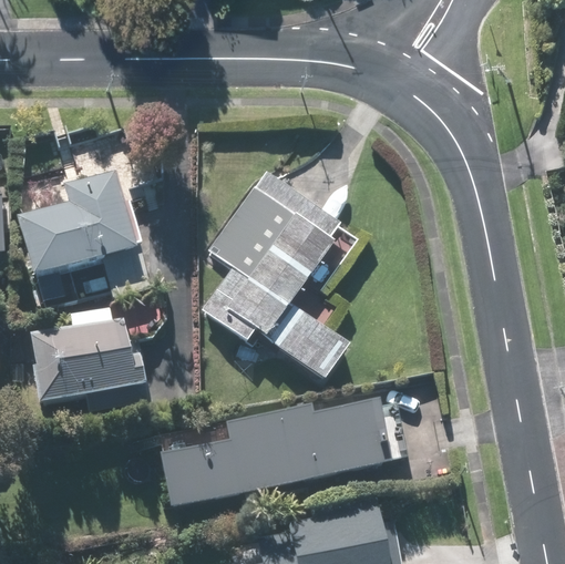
[(151,287),(114,170),(64,184),(69,201),(19,216),(37,274),(99,255),(112,298),(151,287)]
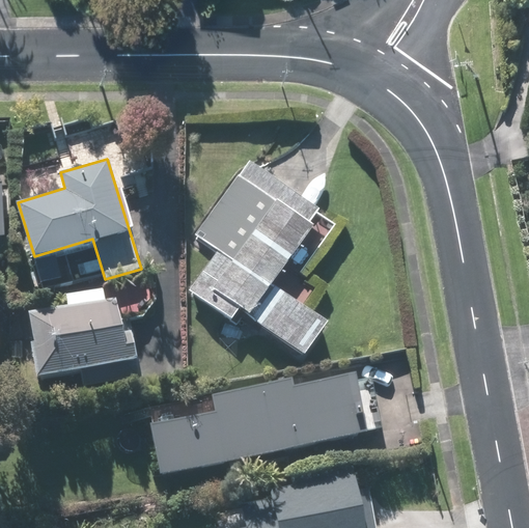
[(246,159),(192,232),(217,250),(190,285),(234,317),(242,307),(304,353),(326,324),(271,283),(322,214),(246,159)]
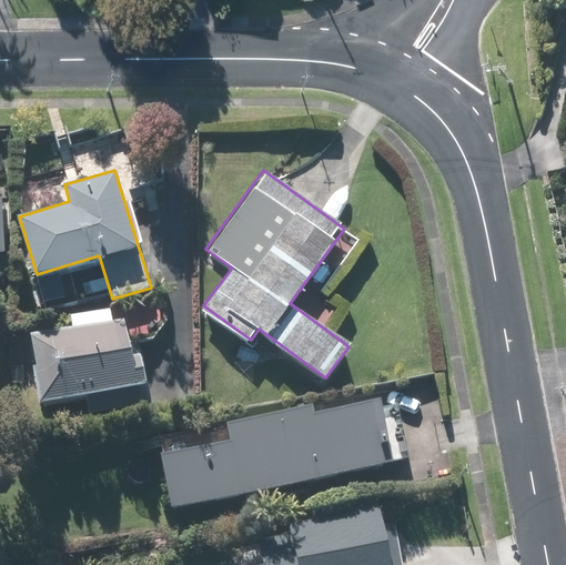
[(29,334),(41,401),(147,382),(134,315),(29,334)]
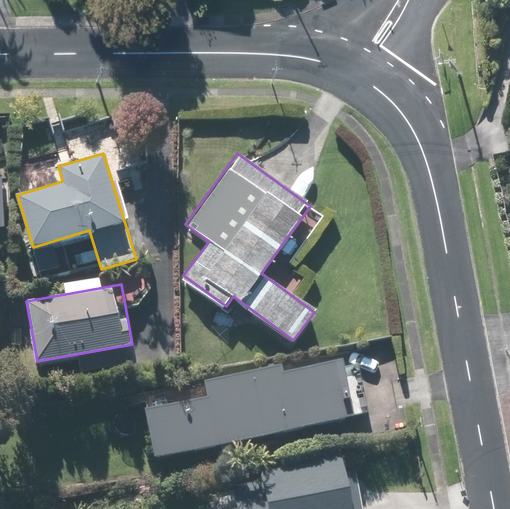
[(146,410),(155,456),(354,416),(343,362),(283,374),(281,365),(205,381),(208,397),(146,410)]
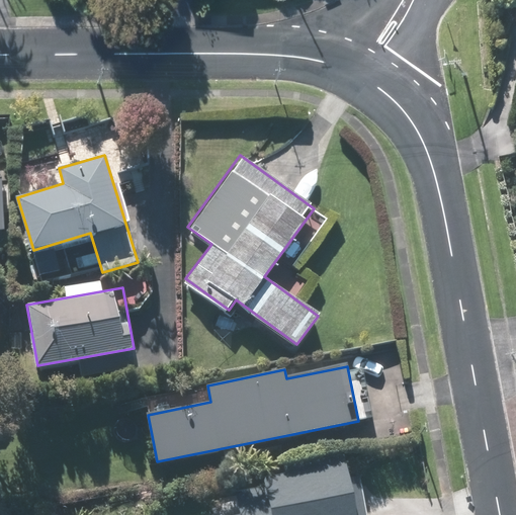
[(354,514),(342,452),(269,466),(270,475),(263,476),(265,485),(234,491),(239,514),(354,514)]
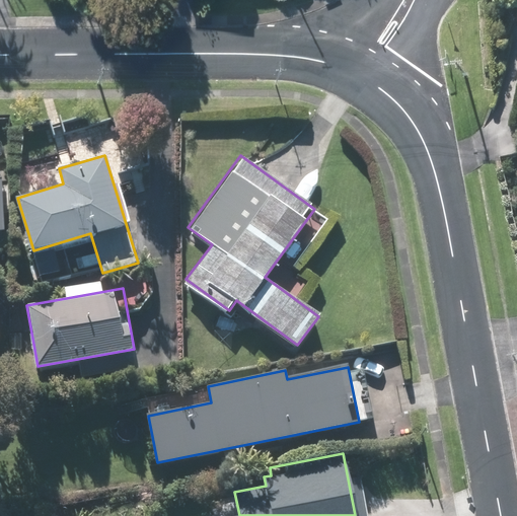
All buildings are outlined.
